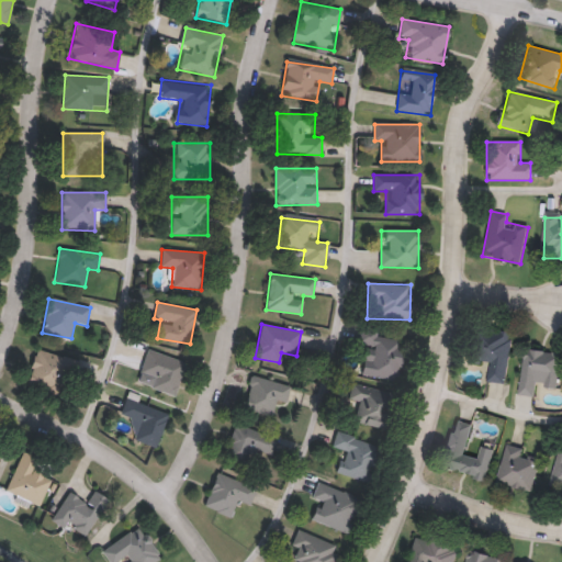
[(505,383),(487,381),(491,364),(467,360),(473,325),(515,333),(505,383)]
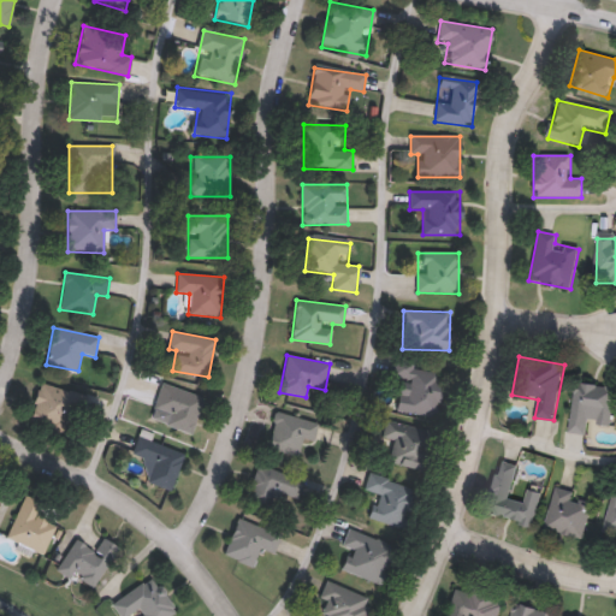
[(397,412),(402,379),(394,378),(396,362),(443,371),(434,418),(397,412)]
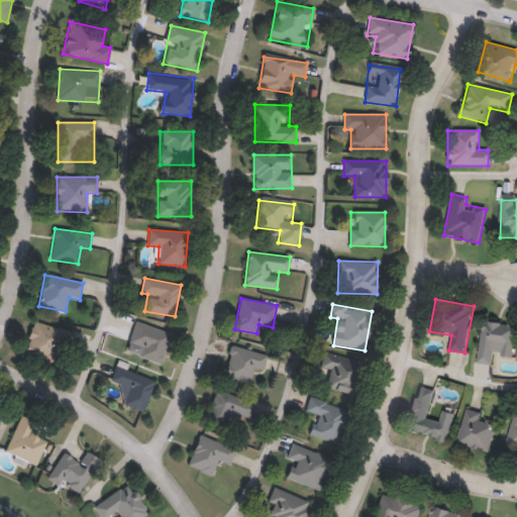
[(516,324),(516,331),(513,356),(494,353),(493,365),(478,363),(484,320),(516,324)]
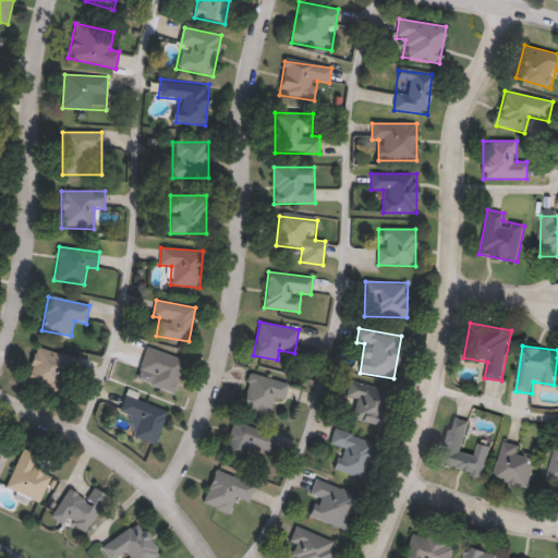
[(61,392),(27,384),(36,347),(71,355),(61,392)]
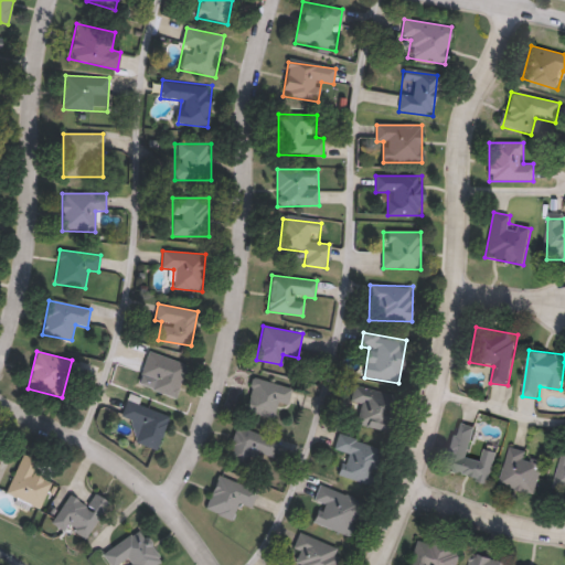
[(188,364),(176,398),(151,390),(155,380),(141,375),(149,351),(188,364)]
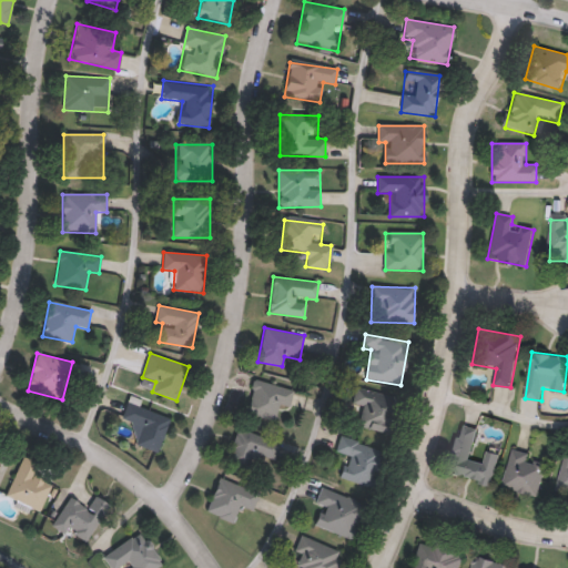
[(294,391),(290,407),(280,404),(274,422),(245,413),(255,379),(294,391)]
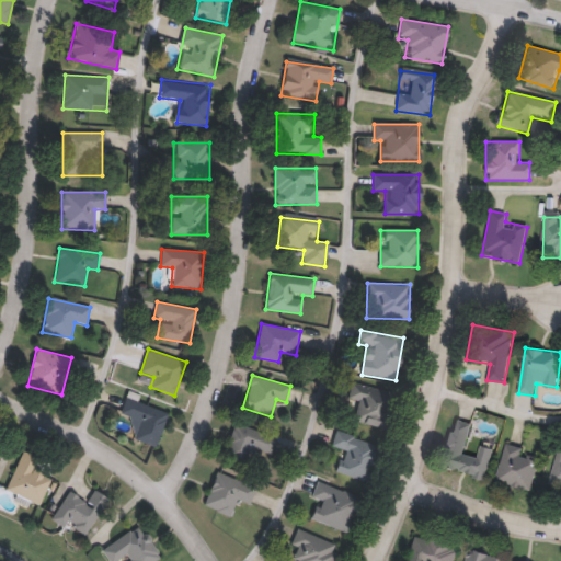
[(392,392),(390,425),(350,423),(352,391),(392,392)]
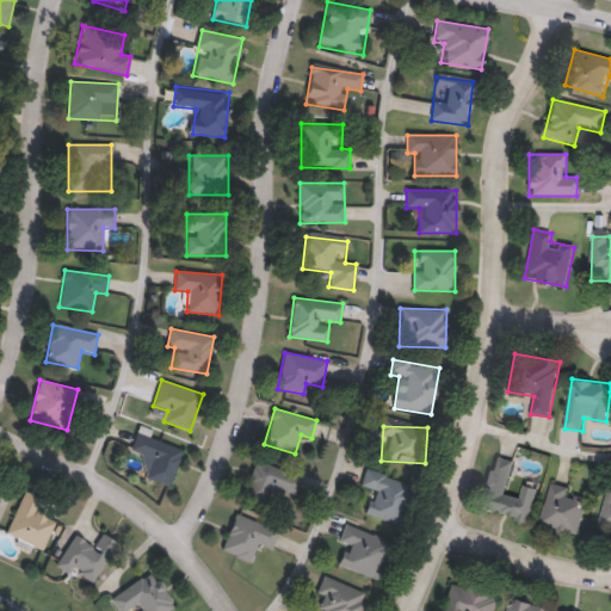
[(144,479),(153,458),(130,450),(137,432),(184,450),(170,487),(144,479)]
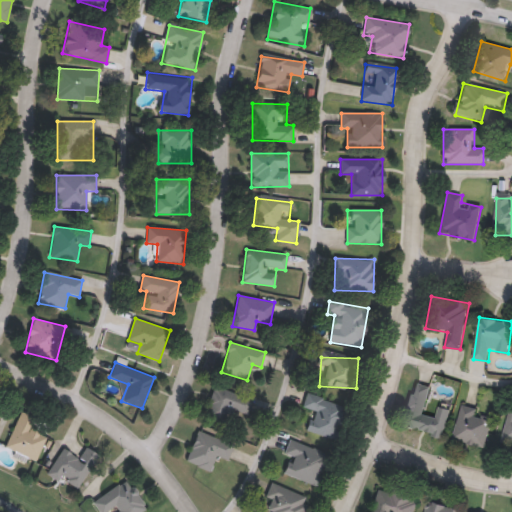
[(424,414),(437,417),(440,403),(450,405),(442,437),(403,428),(414,383),(430,386),(424,414)]
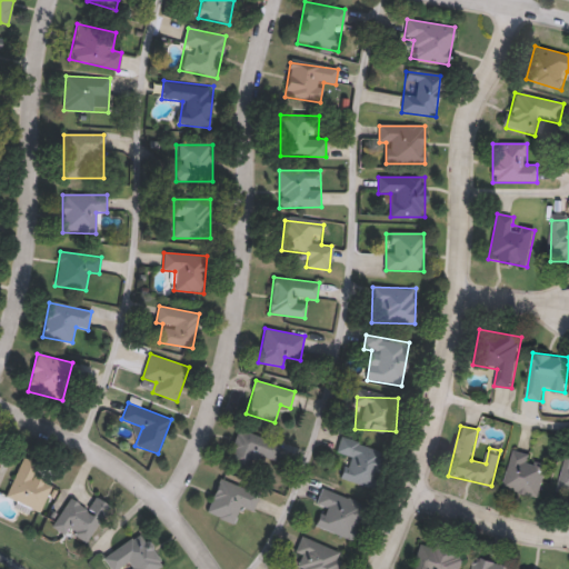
[(281,445),(276,461),(255,453),(248,471),(227,462),(239,429),(281,445)]
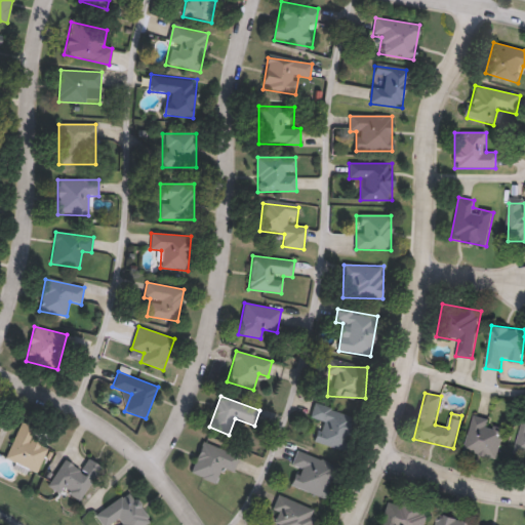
[(344,450),(315,442),(321,421),(311,418),(315,403),(354,414),(344,450)]
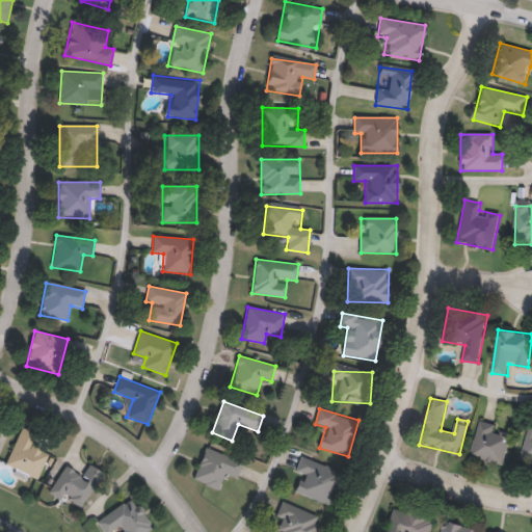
[(511,428),(505,464),(472,459),(478,423),(511,428)]
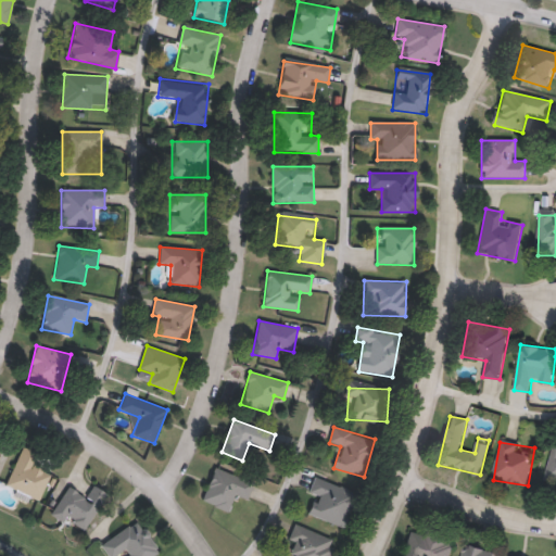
[(32,466),(50,474),(38,501),(5,487),(22,447),(37,453),(32,466)]
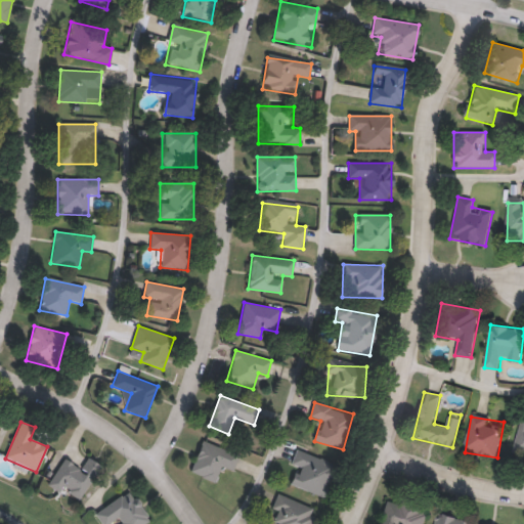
[(522,422),(523,422),(523,454),(522,460),(511,456),(522,422)]
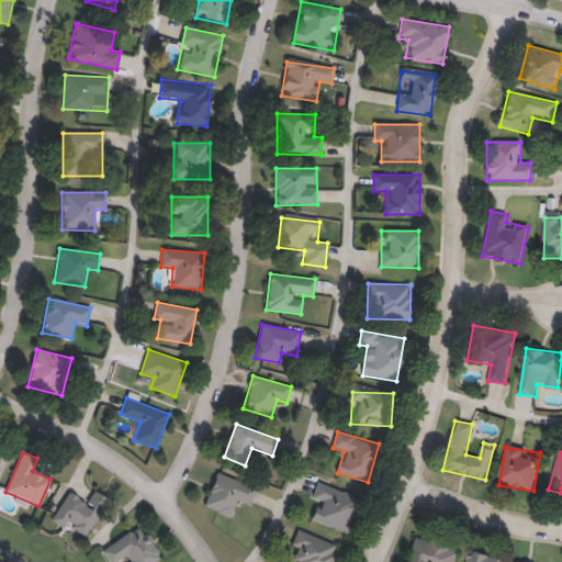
[(204,507),(216,473),(257,487),(250,505),(237,501),(231,517),(204,507)]
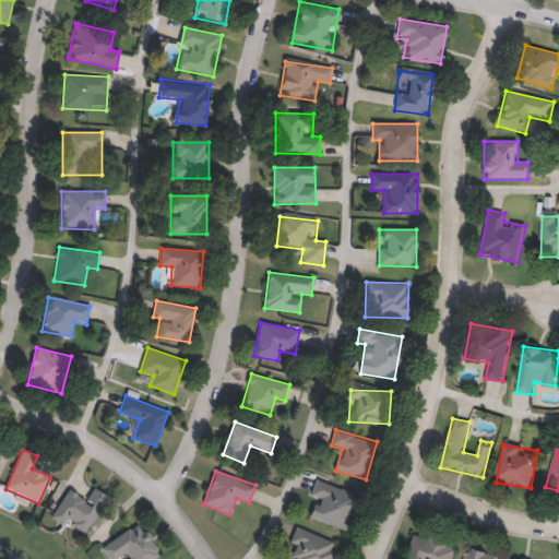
[(345,531),(310,518),(317,499),(310,496),(317,479),(358,495),(345,531)]
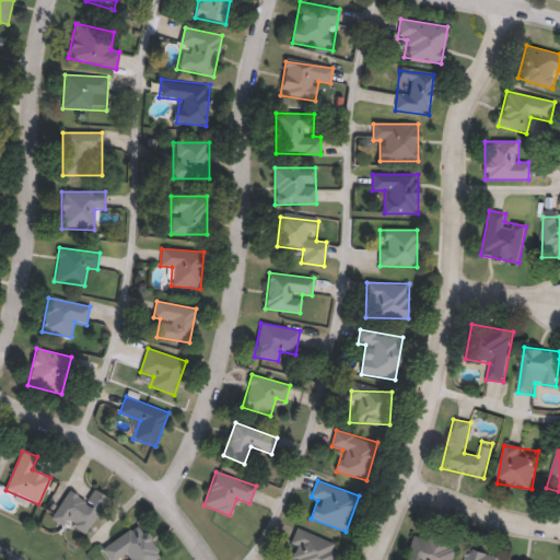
[(69,490),(86,501),(94,489),(107,498),(83,534),(66,522),(62,526),(50,518),(69,490)]
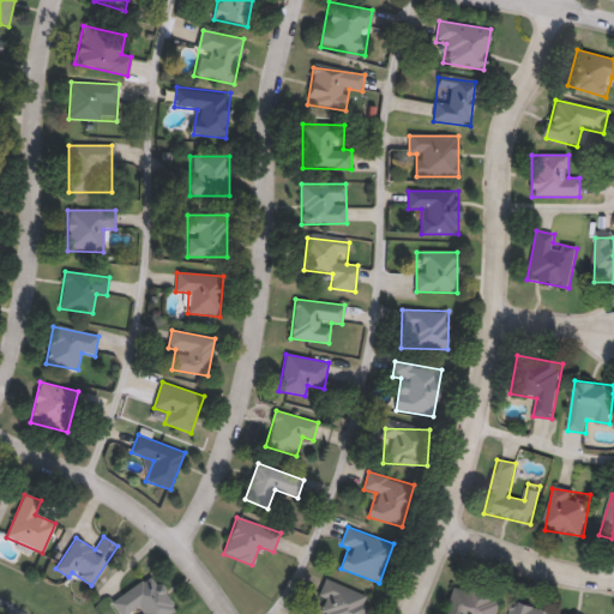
[(176,611),(170,613),(134,613),(133,611),(127,613),(119,613),(112,602),(152,575),(176,611)]
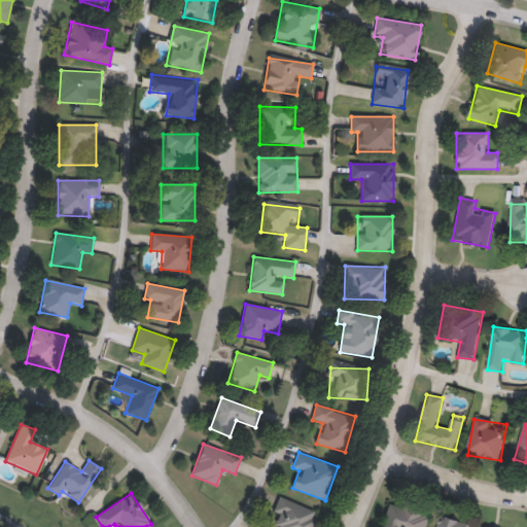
[(319,512),(313,526),(273,526),(279,514),(274,512),(280,495),(319,512)]
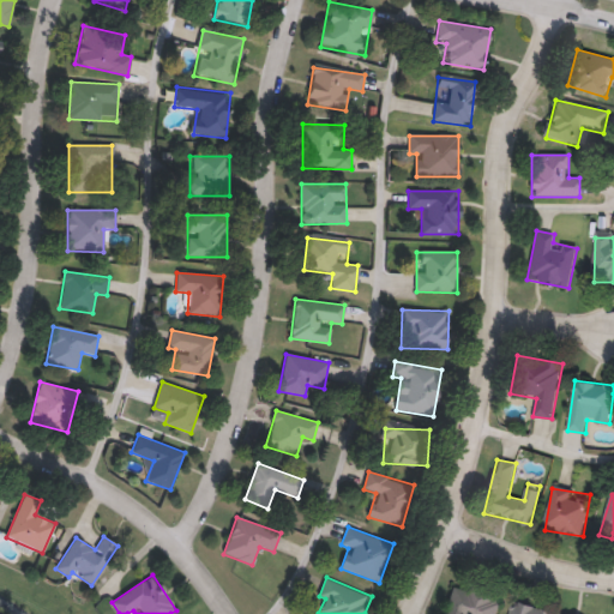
[(444,613),(453,587),(473,593),(474,587),(503,596),(497,613),(444,613)]
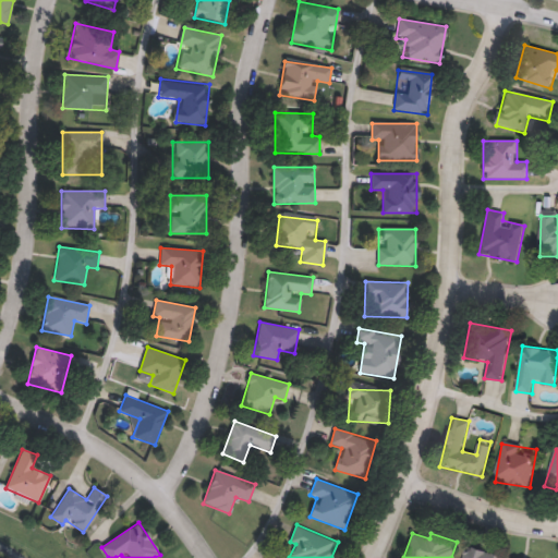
[(500,555),(499,557),(461,557),(464,547),(500,555)]
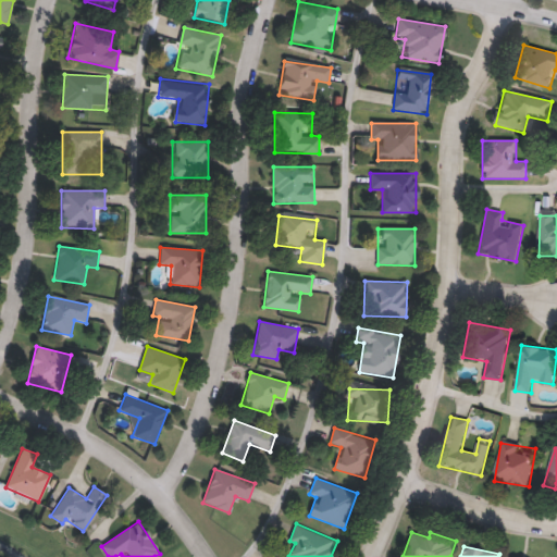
All buildings are outlined.
